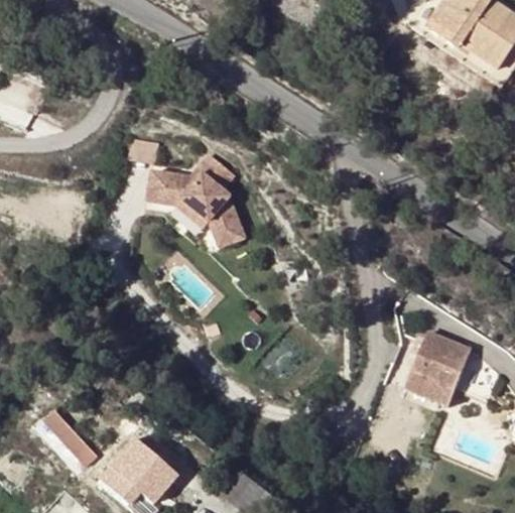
[(464,45),(481,57),(474,68),(503,87),(514,69),(514,56),(510,54),(514,48),(514,15),(491,0),(446,0),(428,28),(461,49),(464,45)]
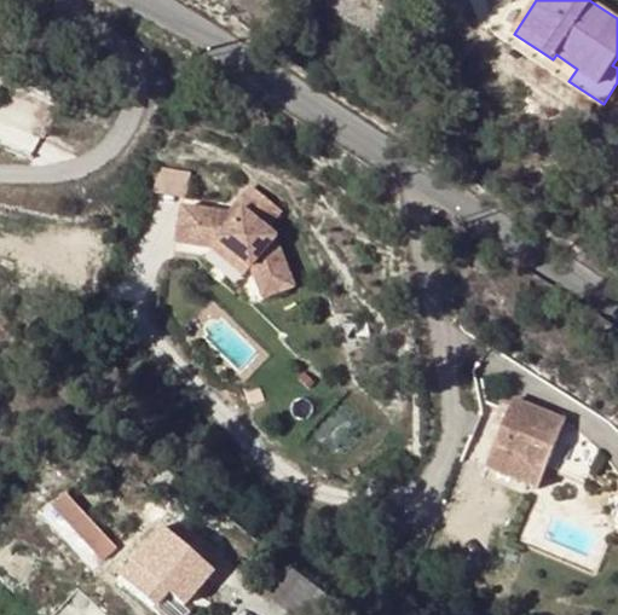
[(514,34),(509,42),(569,81),(577,69),(556,54),(553,59),(514,34)]
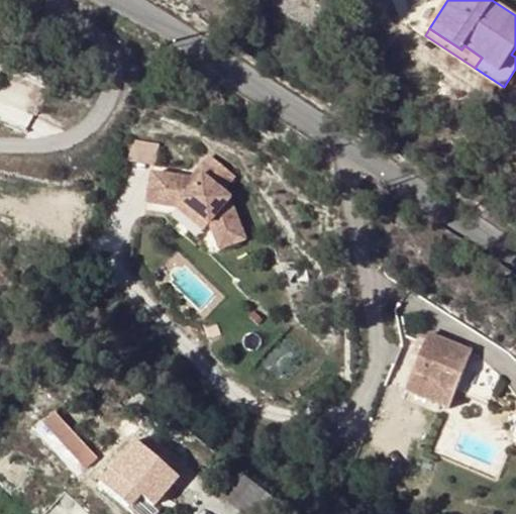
[(160,141),(135,137),(127,159),(157,164),(160,141)]
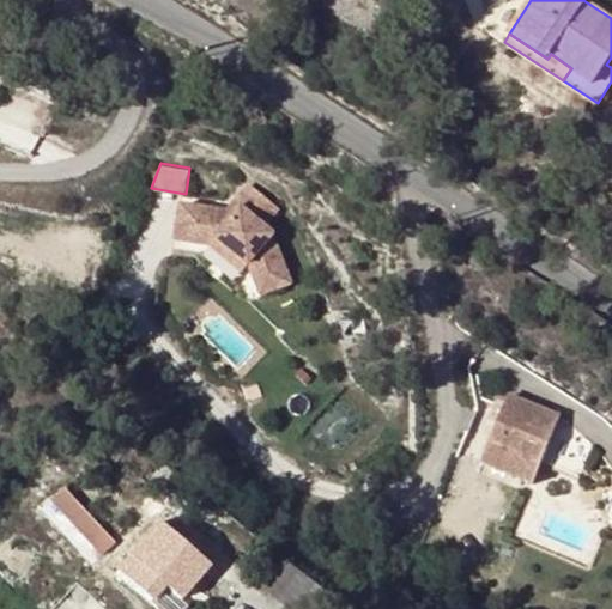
[(292,281),(273,233),(274,233),(274,232),(274,231),(265,224),(278,207),(248,182),(228,209),(194,205),(188,242),(207,244),(214,237),(248,263),(260,292),(261,294),(264,293),(292,282),(292,281)]
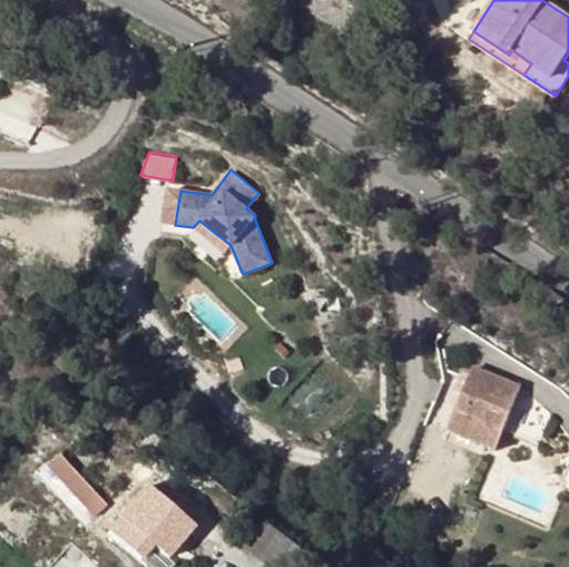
[(175,225),(180,191),(167,188),(162,224),(175,225)]
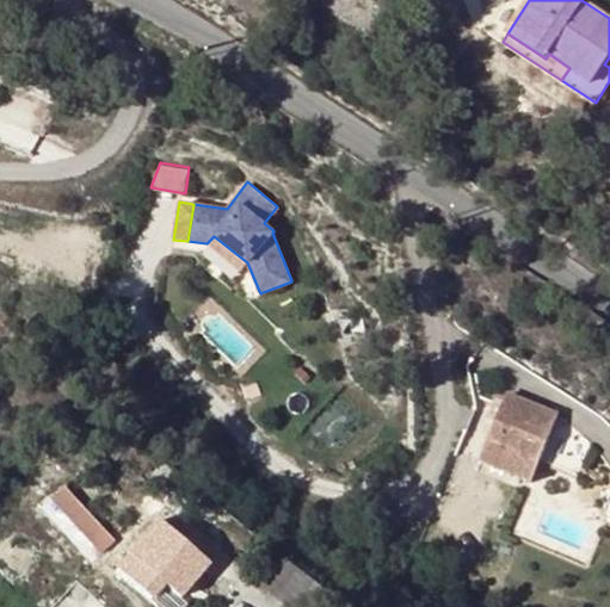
[(247,262),(214,236),(207,243),(209,245),(241,271),(247,262)]
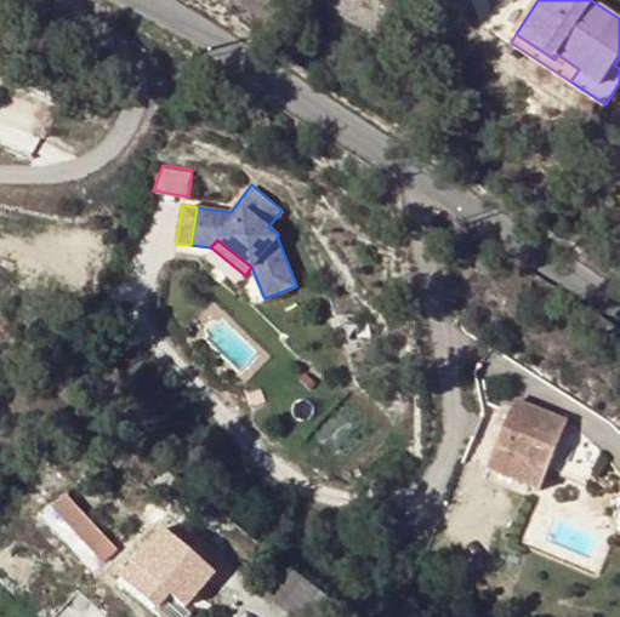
[(564,420),(516,400),(512,410),(495,453),(489,466),(489,468),(540,486),(547,466),(587,479),(599,450),(564,420)]
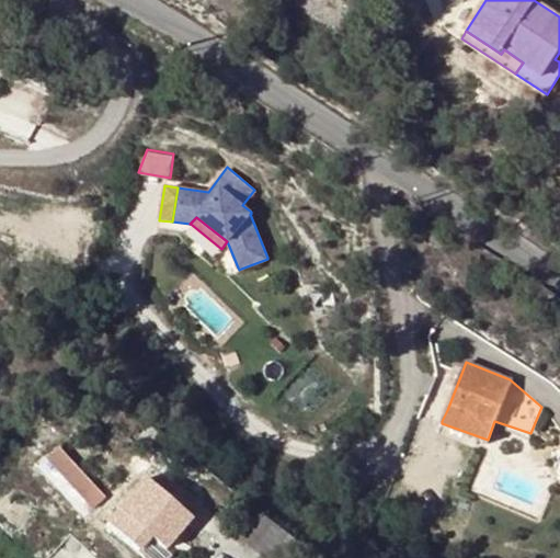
[(440,407),(447,410),(463,371),(455,367),(440,407)]
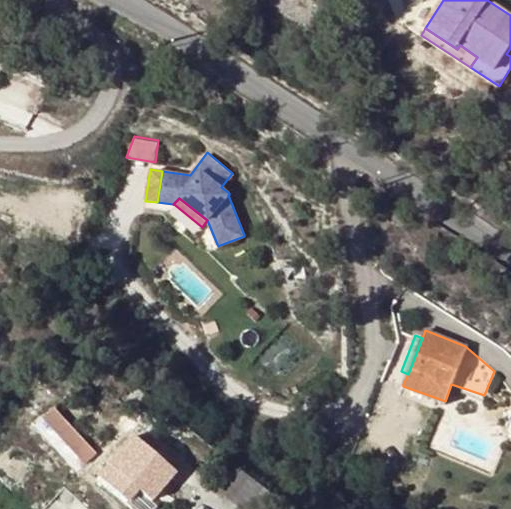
[(65,367),(58,362),(51,369),(58,375),(65,367)]
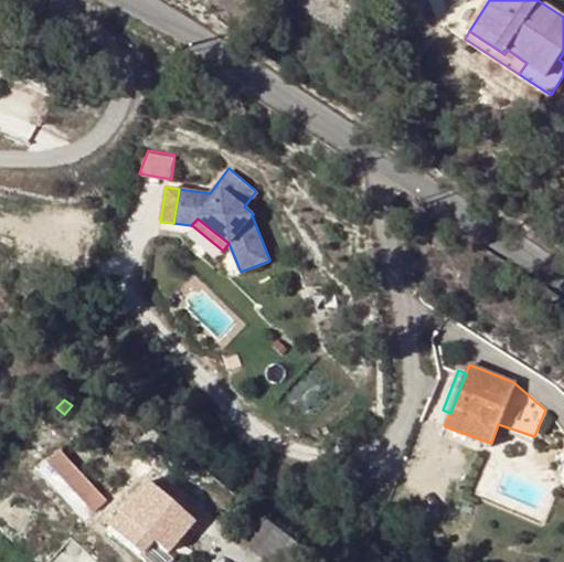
[(107,498),(61,448),(50,459),(95,509),(107,498)]
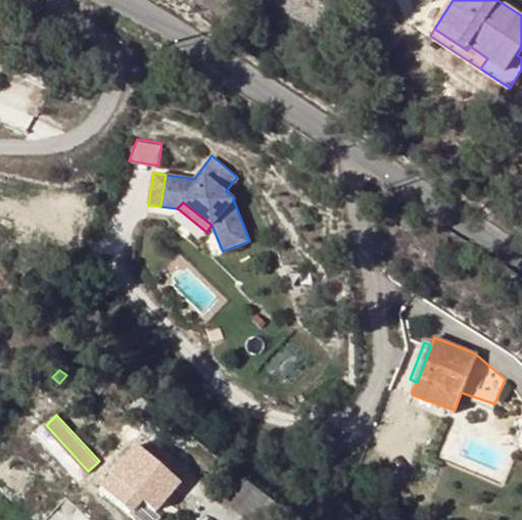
[(179,483),(135,446),(100,487),(139,519),(158,519),(161,517),(154,512),(179,483)]
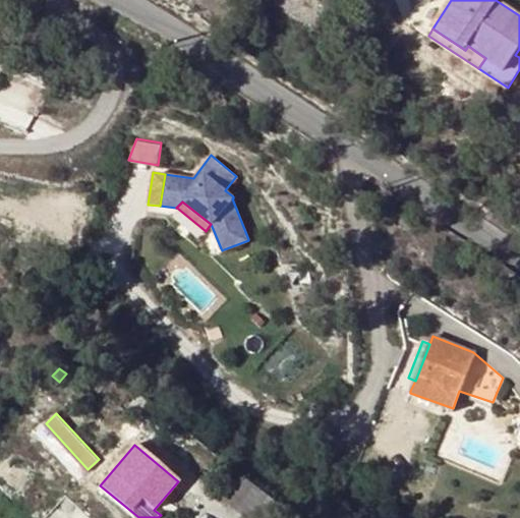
[(185,497),(192,488),(186,483),(179,492),(185,497)]
